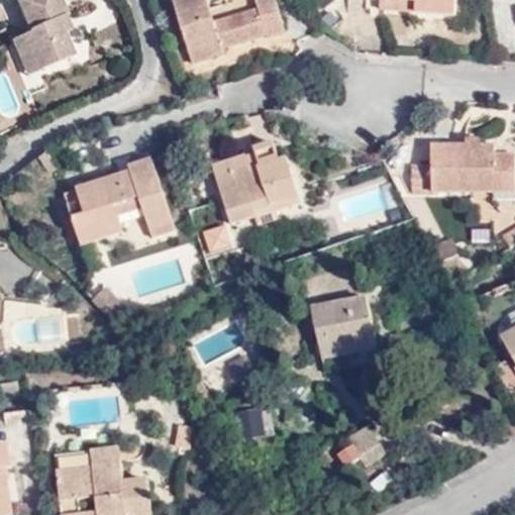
[(29,33),(22,36),(37,71),(71,57),(62,35),(55,20),(62,17),(65,15),(58,0),(18,0),(15,2),(29,33)]
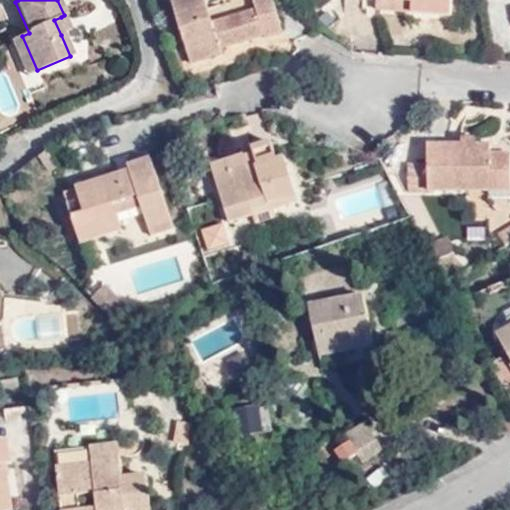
[(209,0),(205,1),(205,0),(176,0),(190,57),(224,49),(222,43),(264,33),(265,37),(284,32),(275,0),(209,0)]
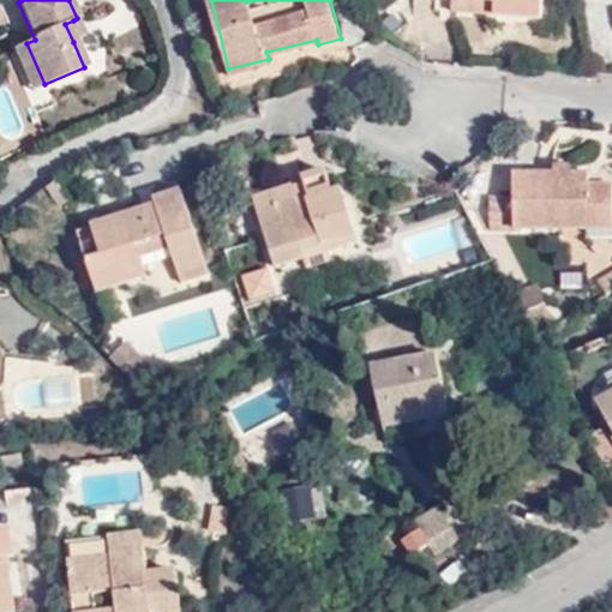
[(453,0),(453,7),(495,11),(496,0),(453,0)]
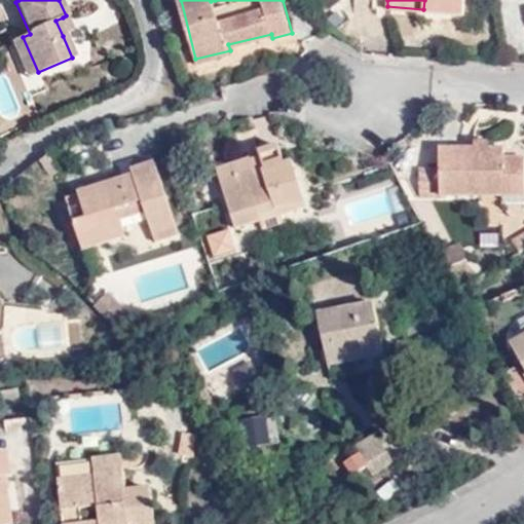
[(424,0),(423,9),(462,12),(463,0),(424,0)]
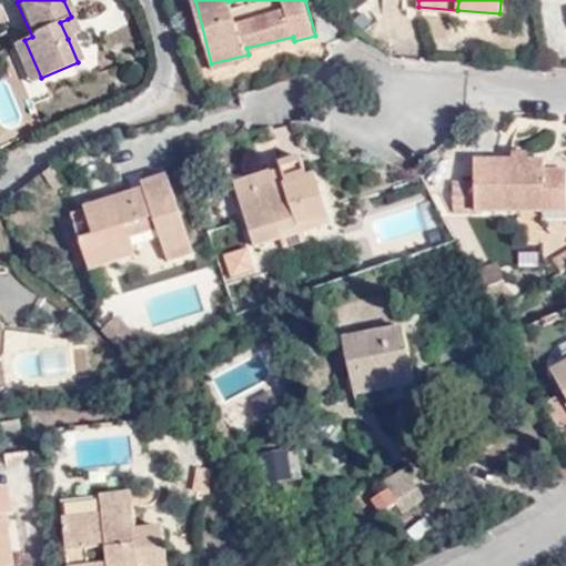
[(76,34),(68,19),(60,22),(68,39),(76,34)]
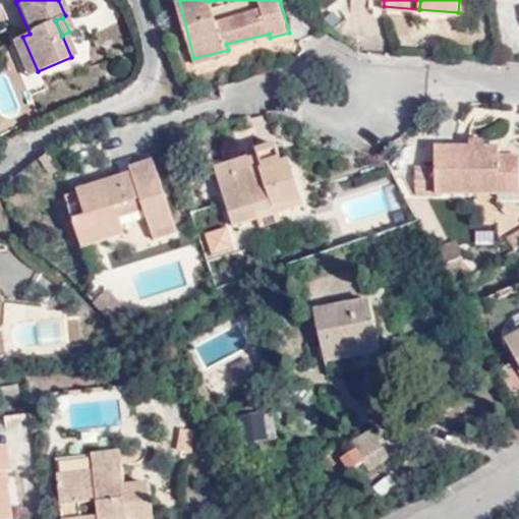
[(38,71),(22,37),(11,43),(25,76),(38,71)]
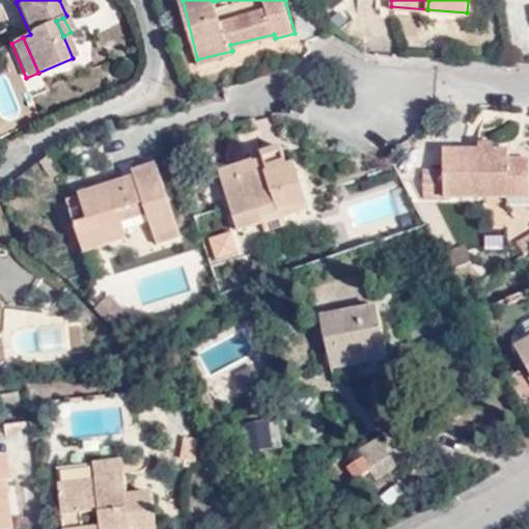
[(231,220),(259,212),(305,198),(294,159),(283,162),(277,142),(257,148),(259,155),(217,167),(231,220)]
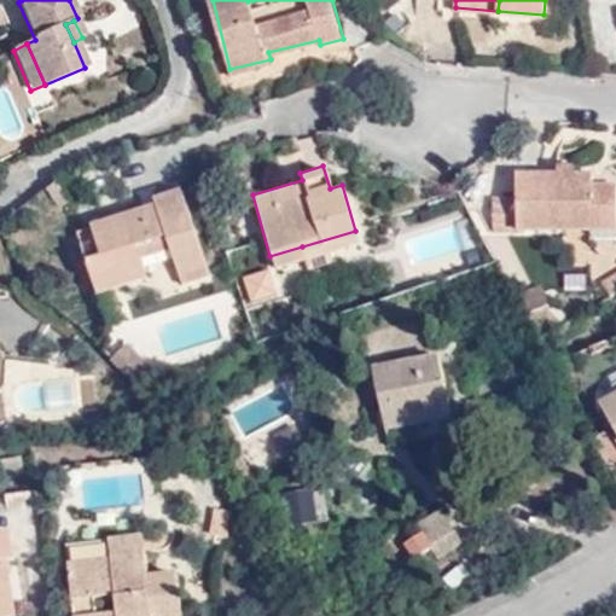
[(590,189),(590,179),(513,179),(515,203),(489,202),(488,234),(513,234),(515,233),(614,232),(614,190),(590,189)]
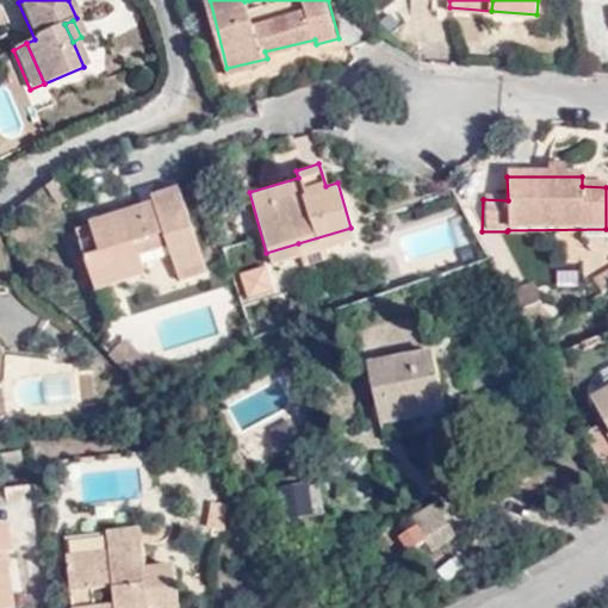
[(180,278),(205,270),(184,187),(149,194),(152,204),(100,219),(110,256),(95,261),(101,287),(152,274),(147,260),(174,254),(180,278)]
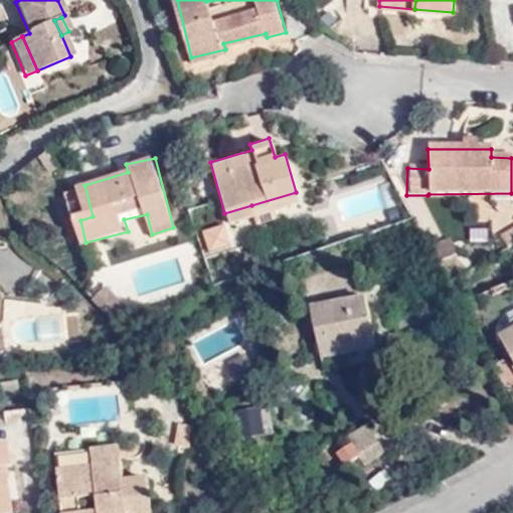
[(253,211),(251,205),(224,213),(227,219),(253,211)]
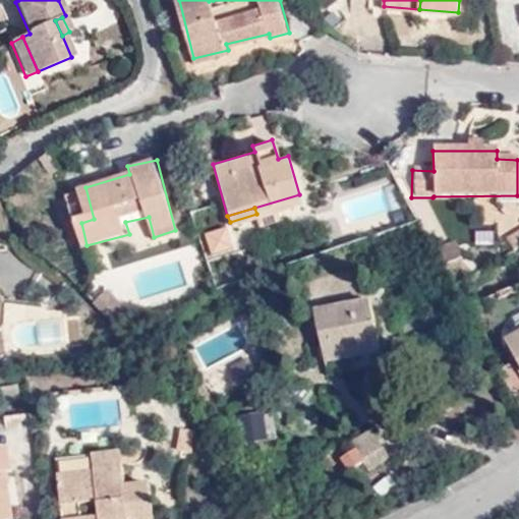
[(224,226),(205,232),(211,252),(230,246),(224,226)]
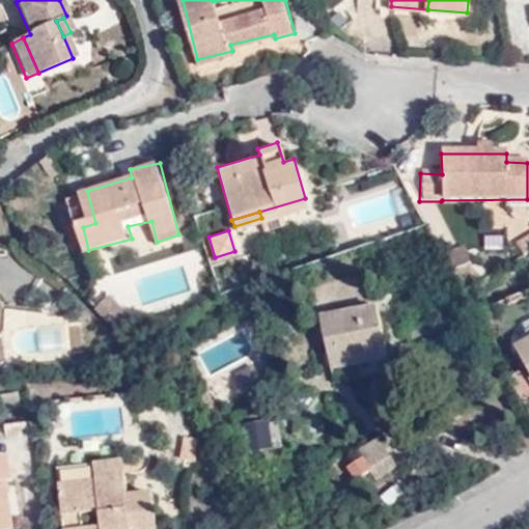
[(528,238),(512,248),(517,252),(528,245),(528,238)]
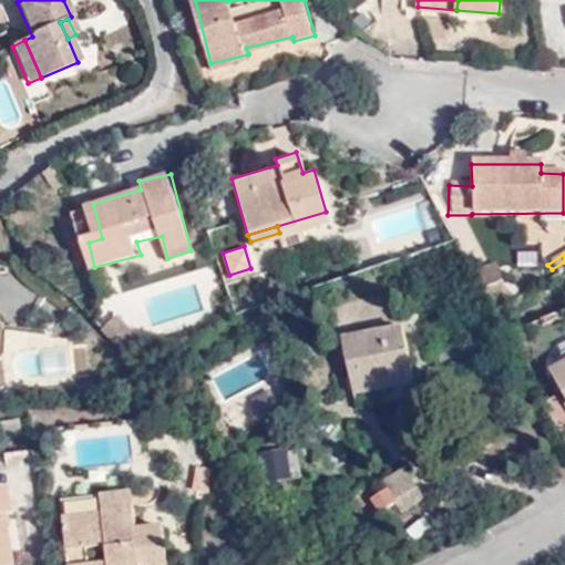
[(564,262),(552,269),(555,275),(564,267),(564,262)]
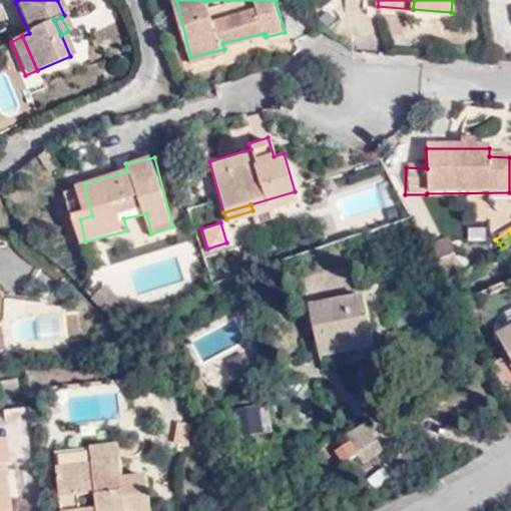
[(435,245),(443,259),(451,257),(445,244),(435,245)]
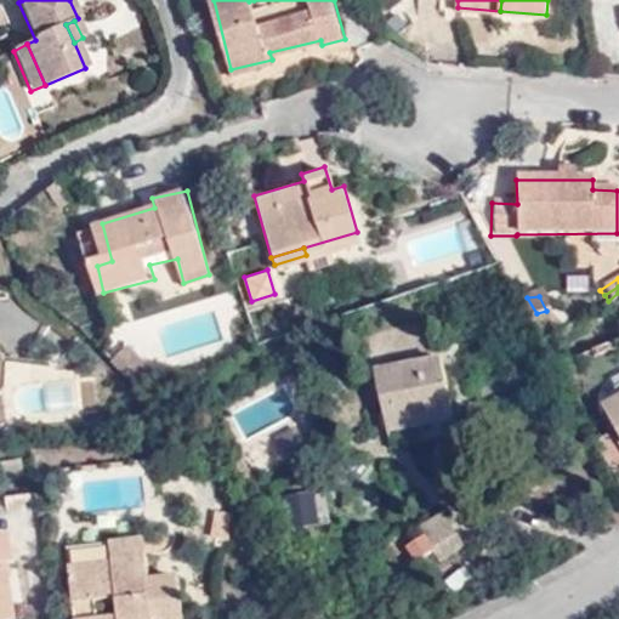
[(520,319),(537,313),(527,297),(511,300),(520,319)]
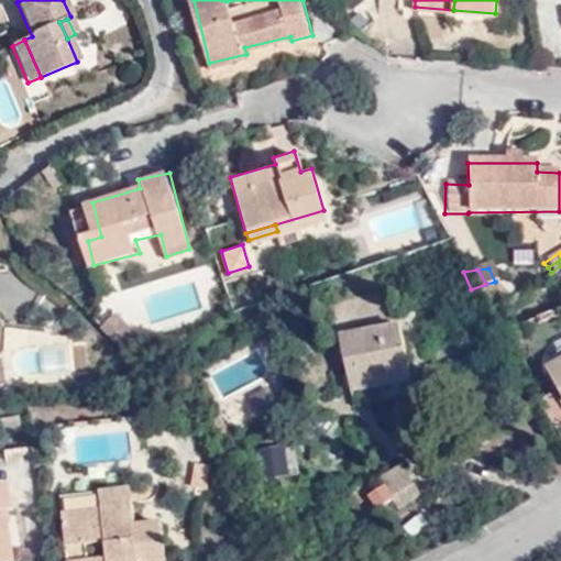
[(112,317),(99,327),(118,347),(134,339),(112,317)]
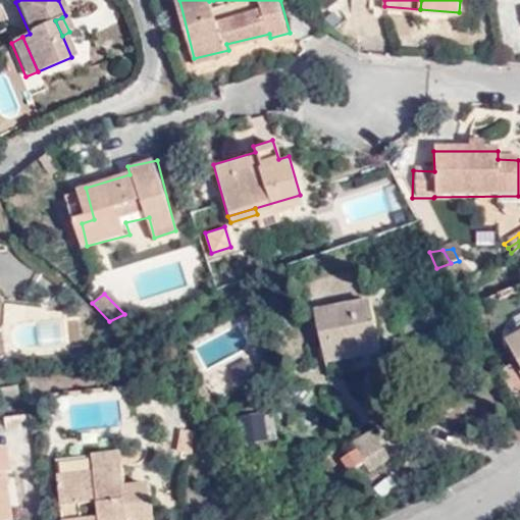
[(374,352),(367,305),(310,312),(316,360),(374,352)]
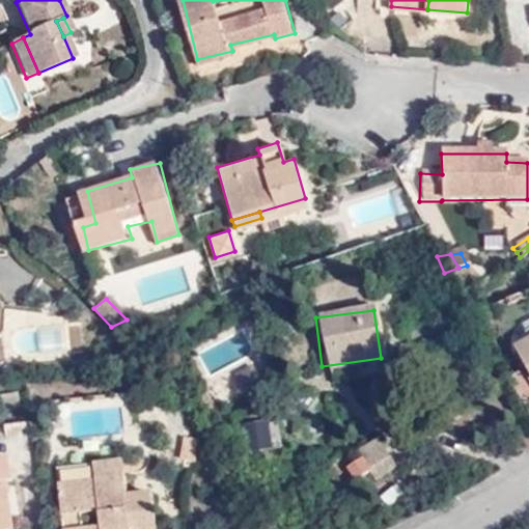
[(111,327),(117,332),(129,323),(127,319),(111,327)]
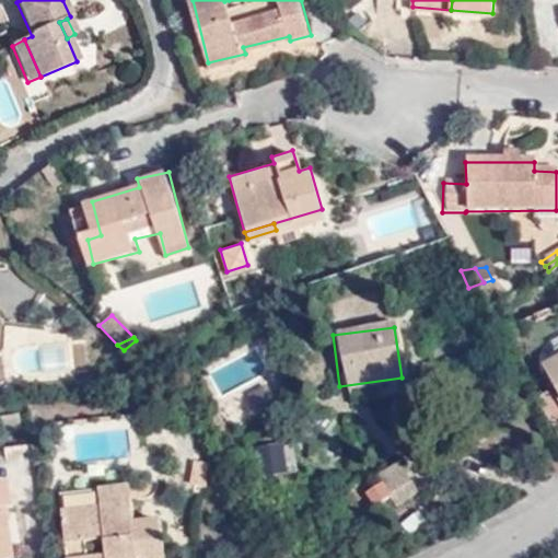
[(557,355),(541,364),(557,393),(557,355)]
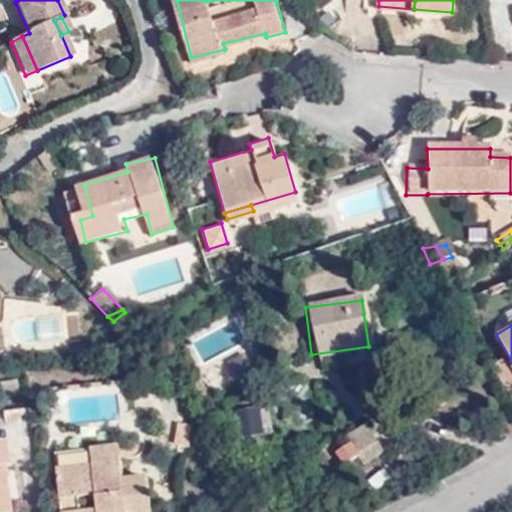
[(241,350),(225,355),(230,372),(247,367),(241,350)]
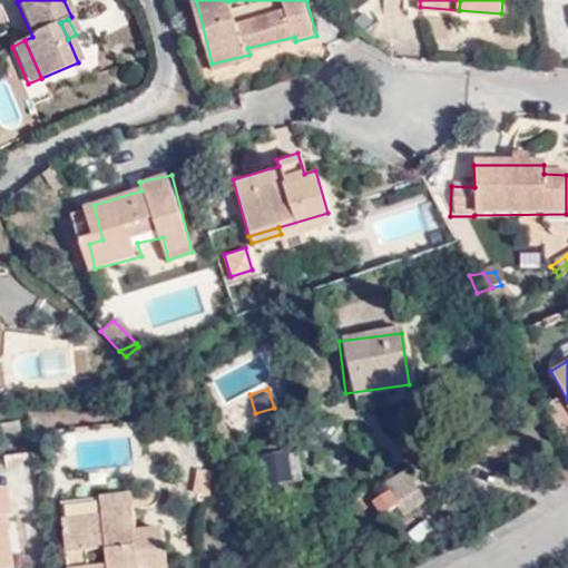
[(286,444),(257,447),(260,479),(289,477),(286,444)]
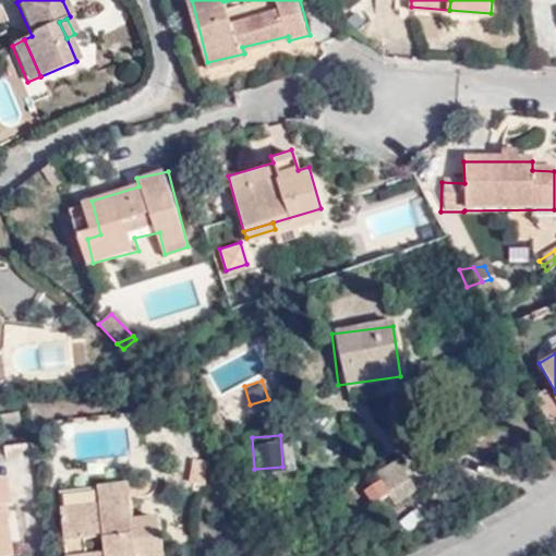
[(413,491),(393,458),(370,473),(373,483),(364,490),(373,503),(383,497),(388,504),(413,491)]
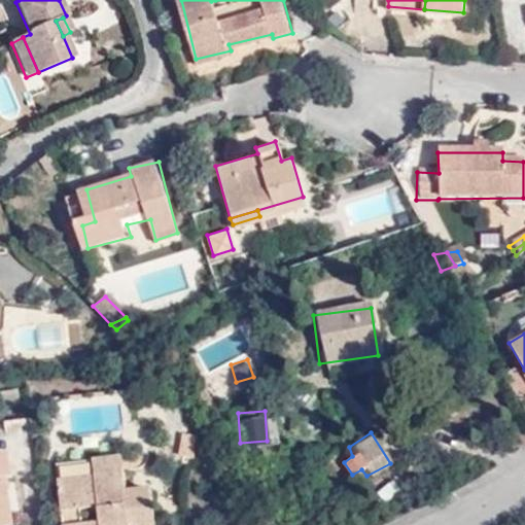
[(124,487),(119,454),(54,461),(61,524),(142,524),(154,524),(150,484),(124,487)]
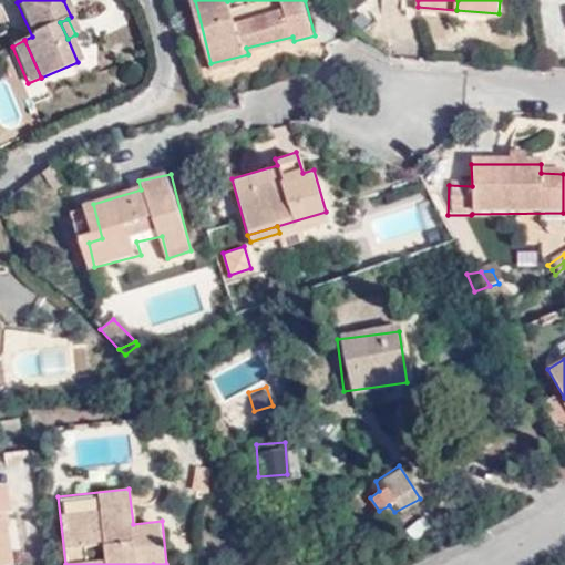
[(0,564),(12,564),(4,516),(12,515),(9,490),(0,491),(0,564)]
